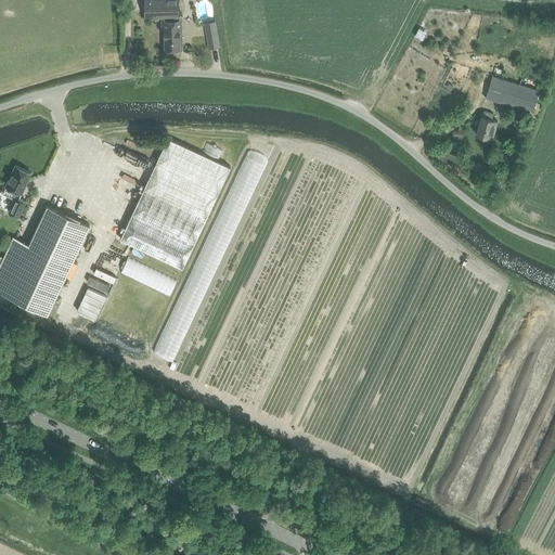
[(178,0),(145,0),(145,9),(146,17),(165,17),(165,21),(166,49),(171,49),(178,49),(182,49),(182,23),(177,23),(177,21),(176,21),(176,16),(179,16),(179,8),(178,0)]
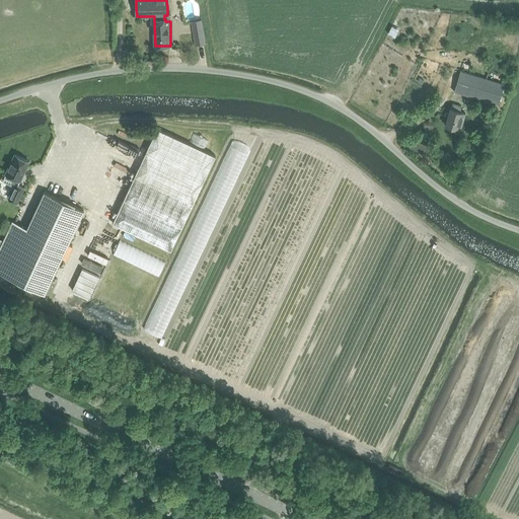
[(192,21),(196,46),(205,44),(201,20),(192,21)]
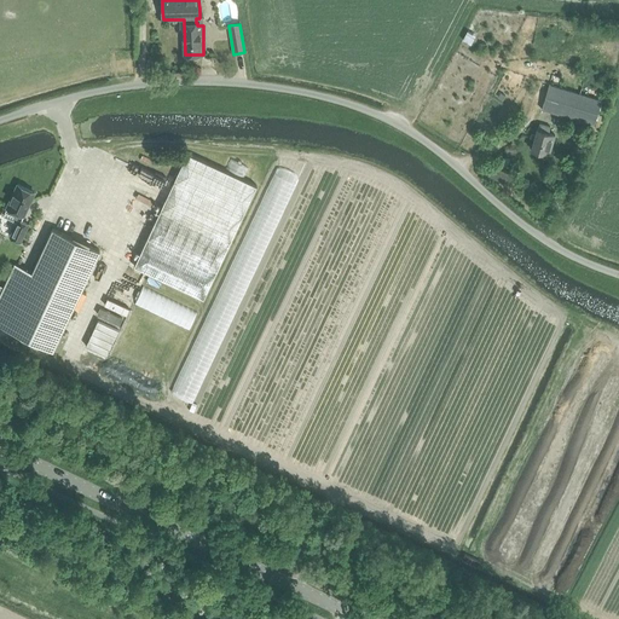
[(601,100),(550,85),(542,110),(594,126),(601,100)]
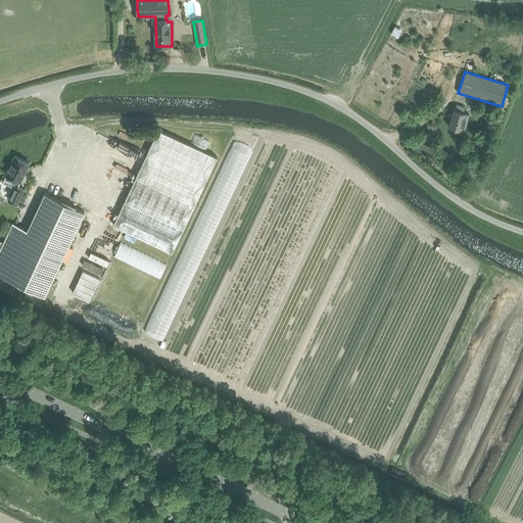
[(454,109),(453,113),(449,113),(448,116),(452,117),(448,126),(464,131),(468,114),(464,112),(465,107),(456,104),(455,109),(454,109)]
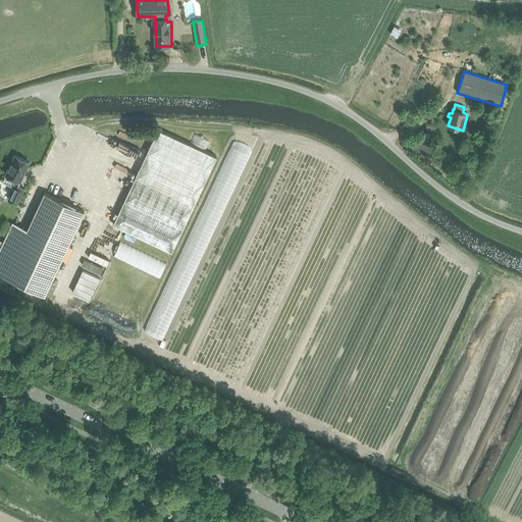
[(157,129),(113,224),(172,252),(216,157),(157,129)]
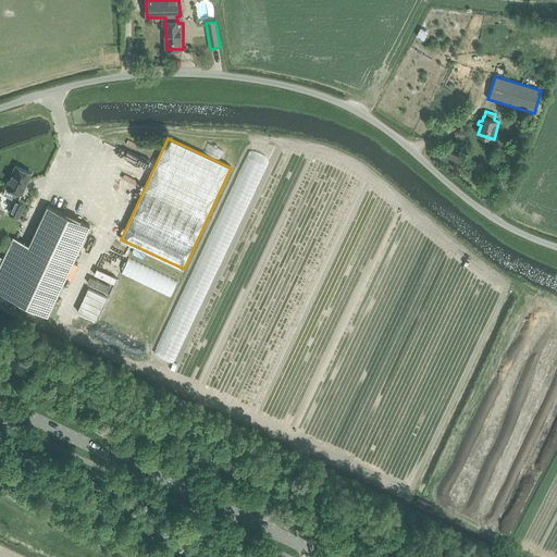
[(440,157),(460,168),(465,159),(444,149),(440,157)]
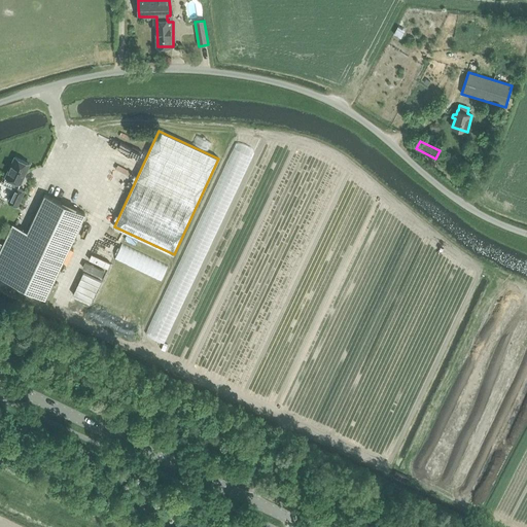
[(20,188),(31,164),(16,157),(7,177),(15,181),(11,187),(15,189),(10,202),(19,206),(26,191),(20,188)]
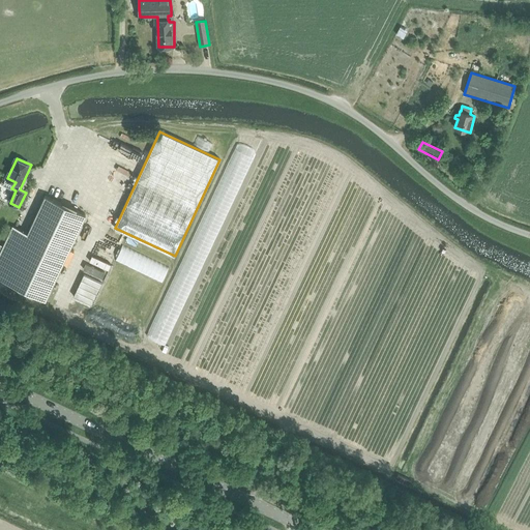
[(0,256),(0,277),(47,300),(87,215),(47,196),(29,233),(15,227),(0,256)]
